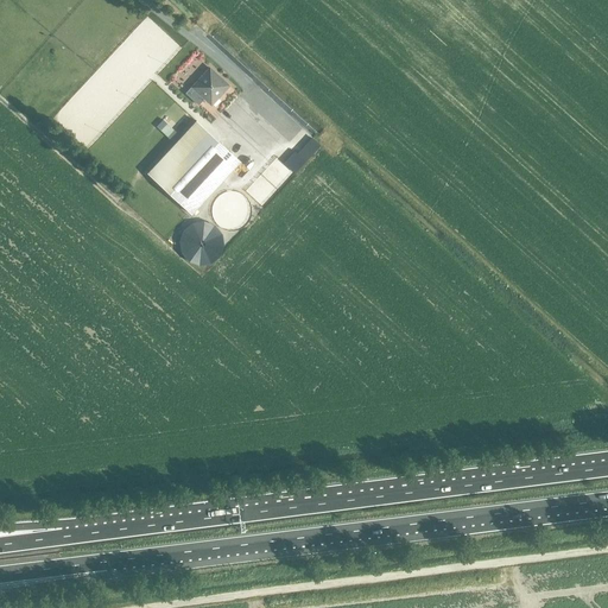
[(210,69),(203,76),(192,88),(210,106),(228,87),(210,69)]
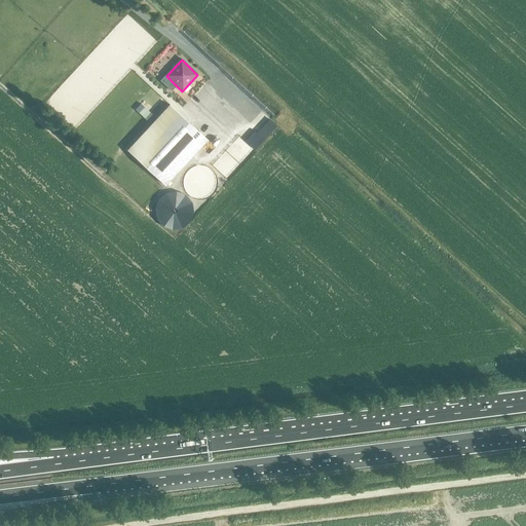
[(165,185),(207,141),(168,105),(127,149),(165,185)]
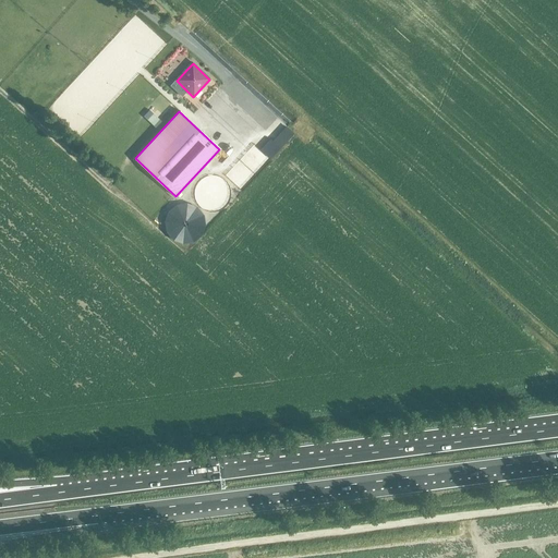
[(153,125),(157,121),(152,116),(147,120),(153,125)]
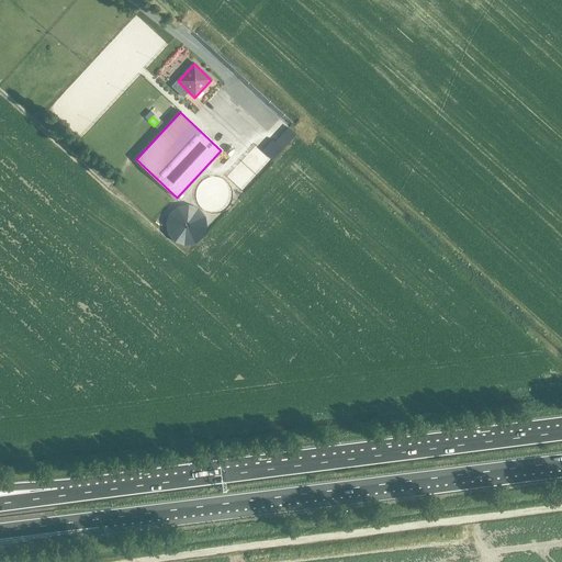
[(289,124),(265,149),(273,158),(298,133),(289,124)]
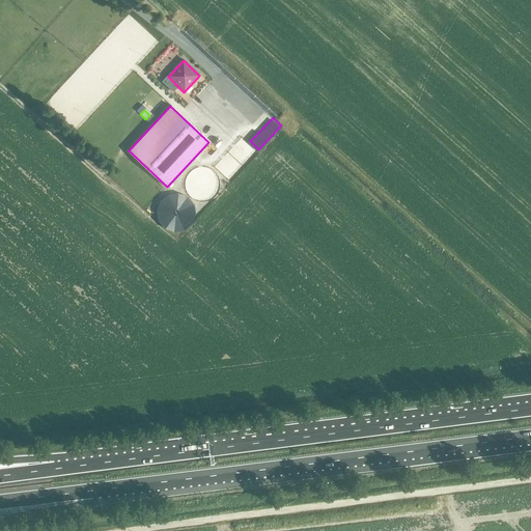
[(168,188),(154,219),(186,233),(199,202),(168,188)]
